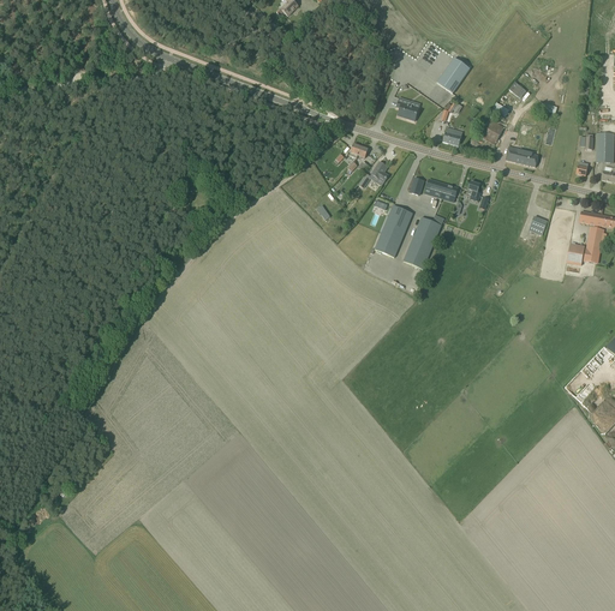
[(276,10),(280,13),(284,10),(288,15),(298,4),(294,0),(287,0),(281,7),(280,6),(276,10)]
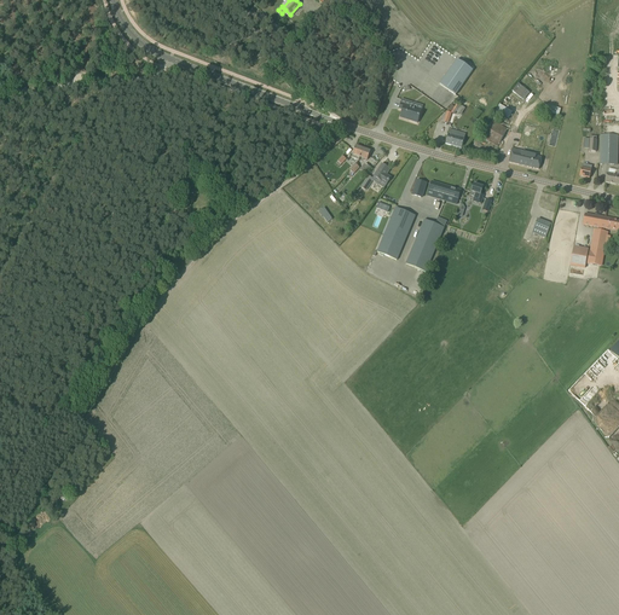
[(439,81),(455,92),(473,68),(456,56),(439,81)]
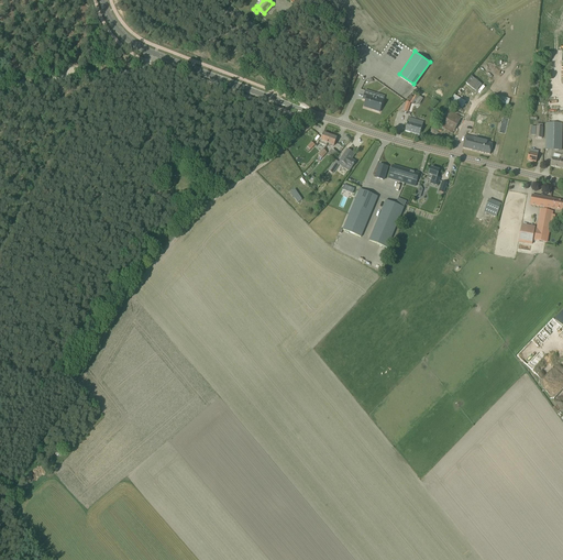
[(472,73),(465,78),(477,90),(484,84),(472,73)]
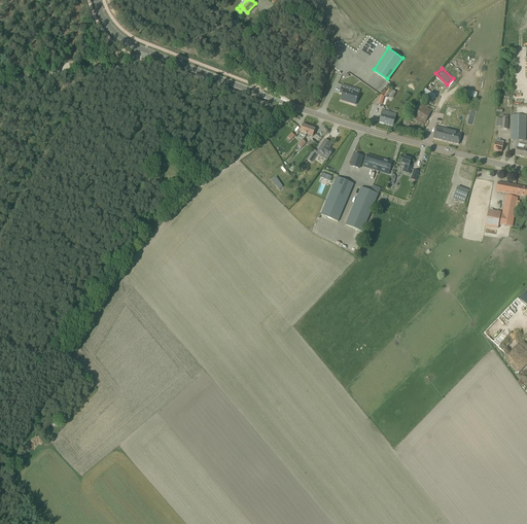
[(342,85),(340,91),(343,91),(342,96),(348,98),(347,100),(355,102),(357,97),(360,86),(343,81),(342,85)]
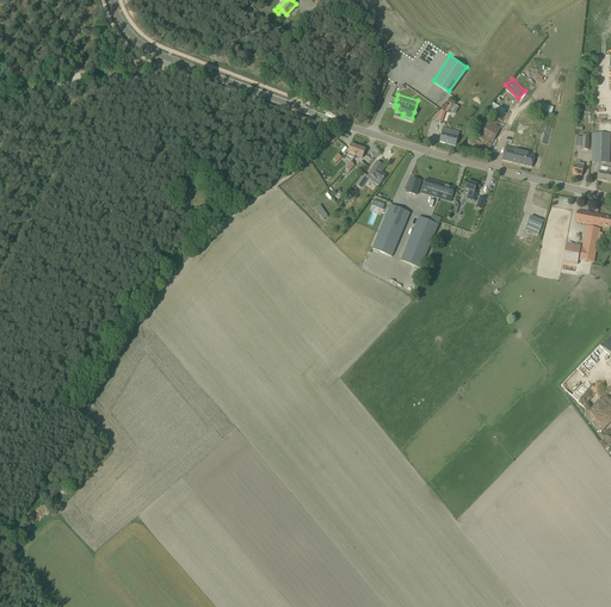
[(551,111),(553,104),(536,99),(534,106),(545,110),(545,109),(551,111)]
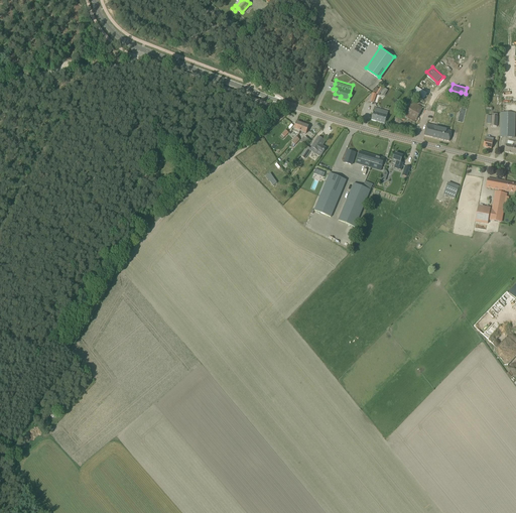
[(411,93),(421,100),(424,94),(414,88),(411,93)]
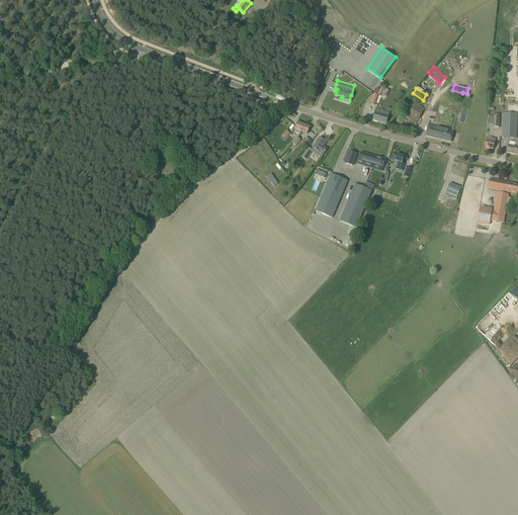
[(413,94),(403,112),(416,120),(425,105),(420,102),(421,100),(416,97),(417,96),(413,94)]
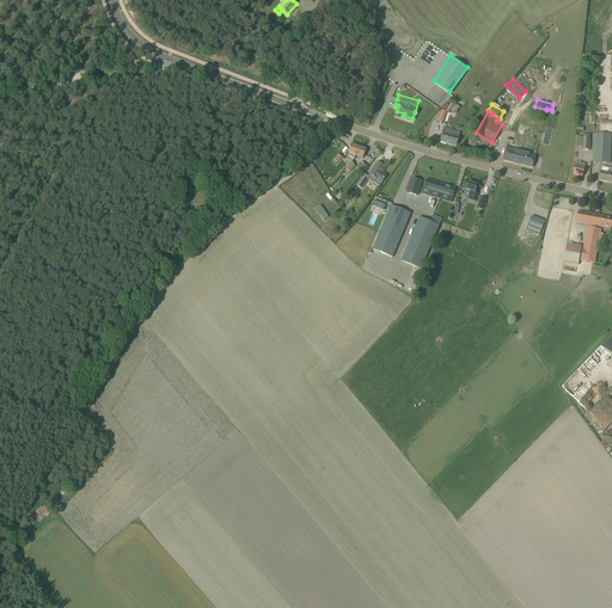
[(459,134),(453,131),(454,129),(451,129),(451,126),(445,124),(441,140),(457,143),(459,134)]
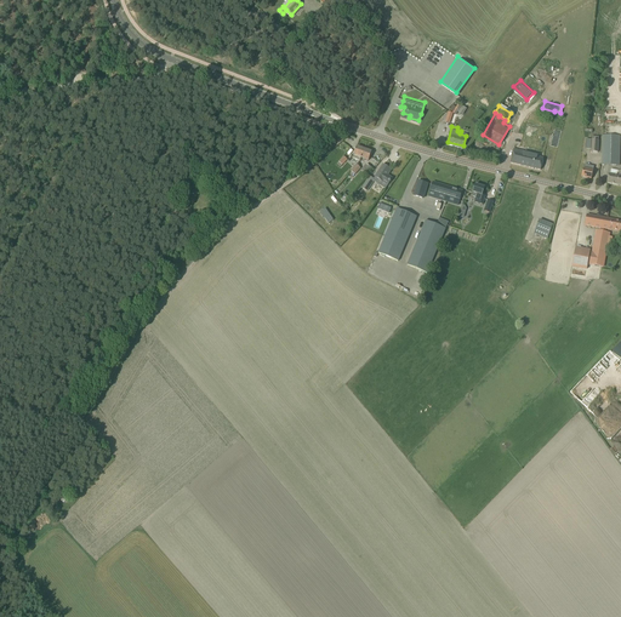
[(517,131),(540,140),(541,135),(519,126),(517,131)]
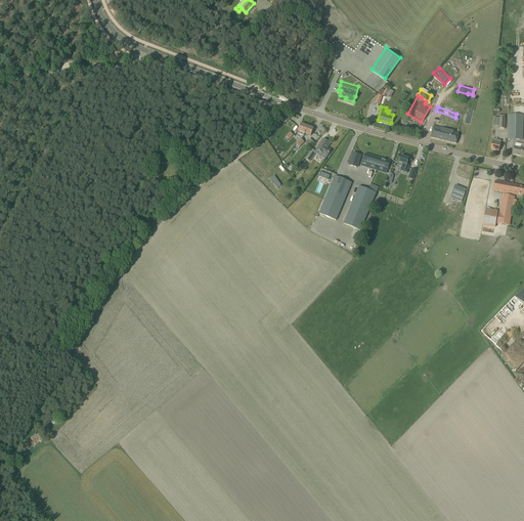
[(507,136),(522,137),(523,112),(508,112),(507,136)]
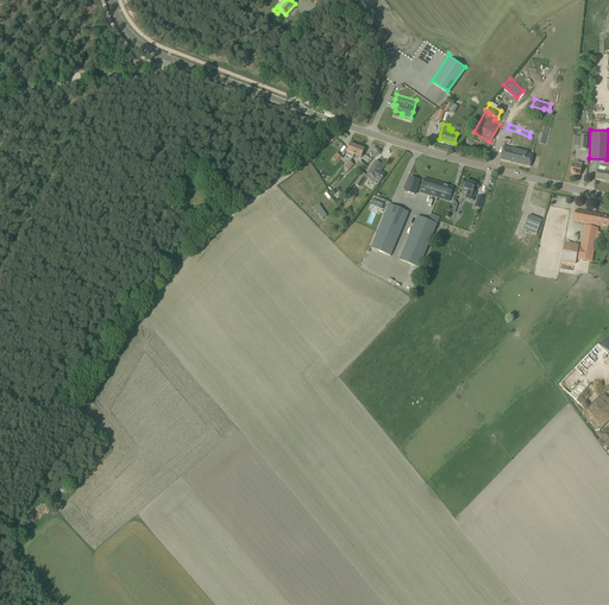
[(353,152),(355,152),(357,143),(350,140),(346,152),(352,155),(353,152)]
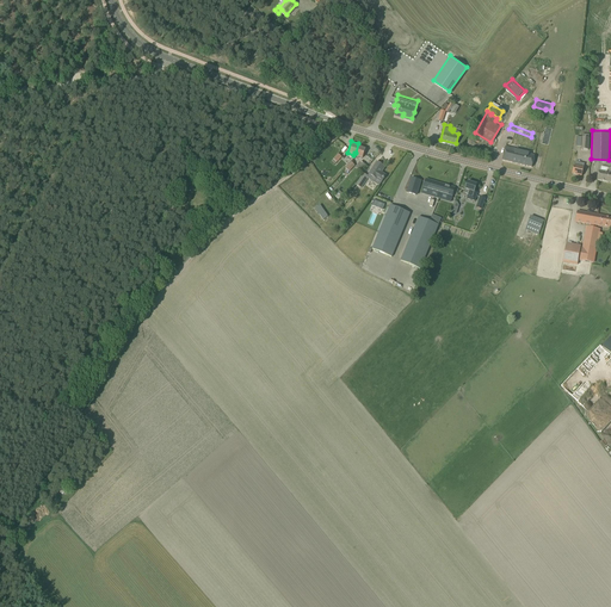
[(358,143),(356,153),(363,155),(366,147),(358,143)]
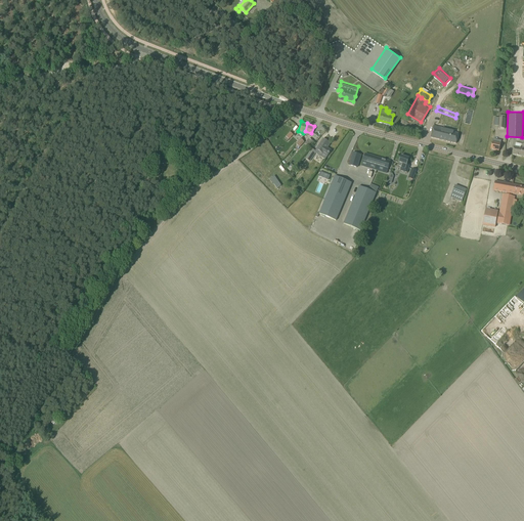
[(433,127),(431,135),(456,141),(459,131),(453,130),(454,128),(442,125),(441,129),(433,127)]
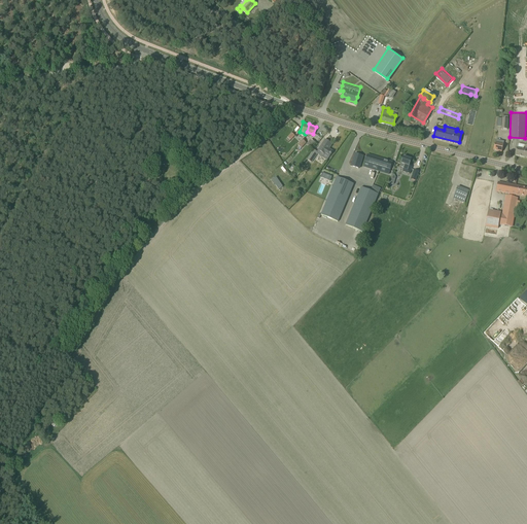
[(297,142),(302,145),(306,140),(302,137),(297,142)]
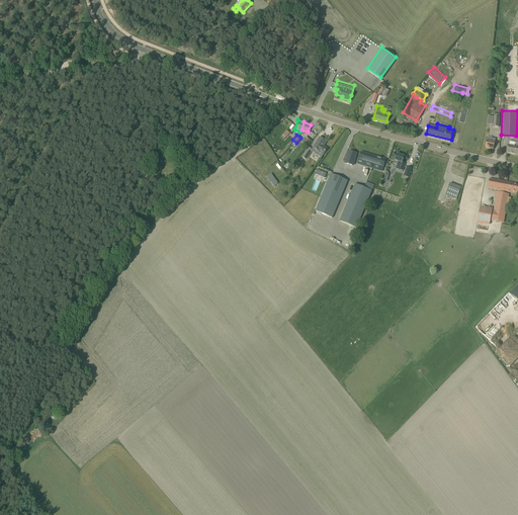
[(324,144),(326,140),(320,135),(313,146),(323,152),(327,146),(324,144)]
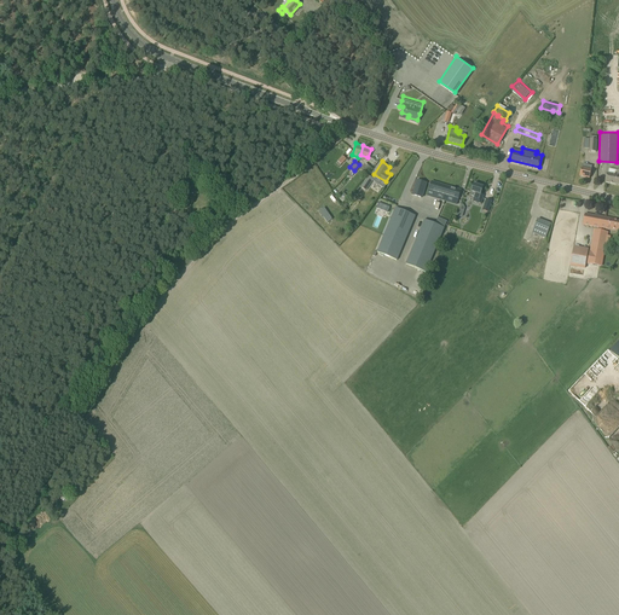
[(579,173),(589,175),(593,163),(583,161),(579,173)]
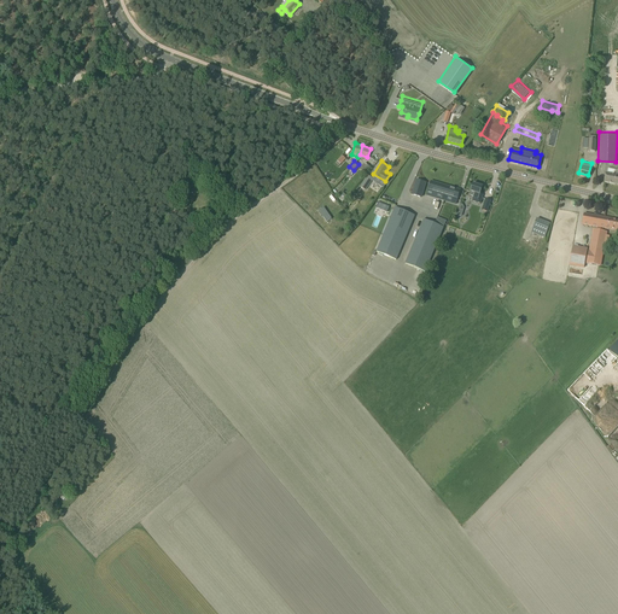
[(617,167),(614,167),(614,171),(606,169),(605,173),(604,179),(617,181),(617,167)]
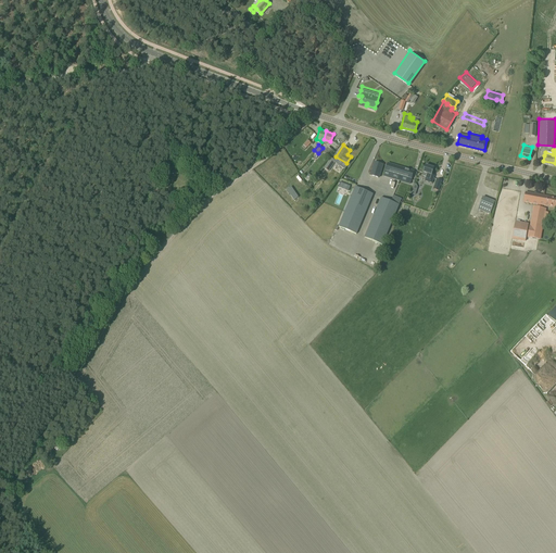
[(324,166),(328,168),(336,158),(330,155),(324,166)]
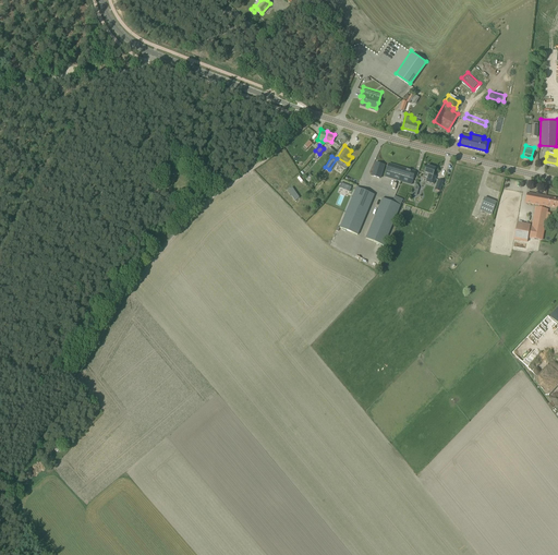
[(162,173),(168,177),(178,161),(172,158),(162,173)]
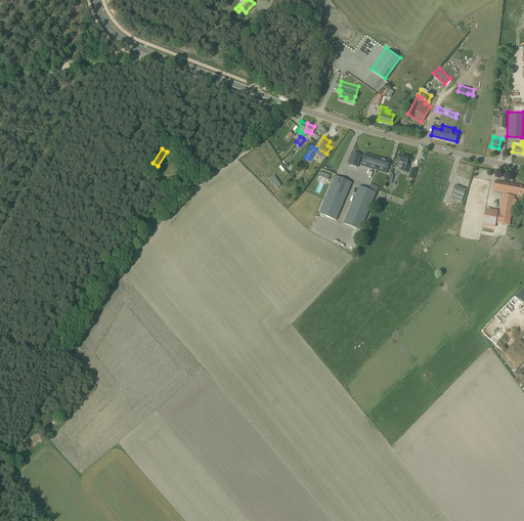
[(357,165),(360,153),(353,149),(349,162),(357,165)]
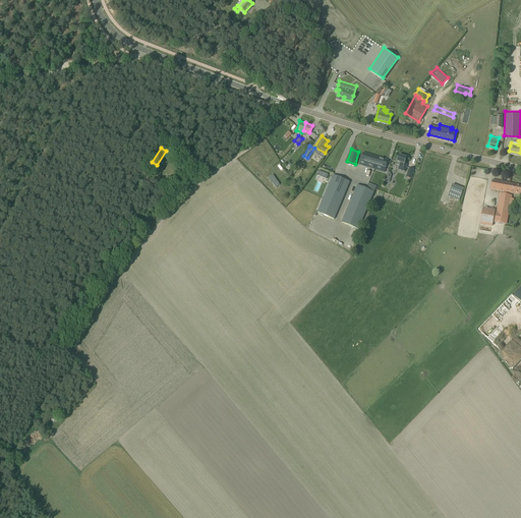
[(361,158),(386,165),(388,158),(363,151),(361,158)]
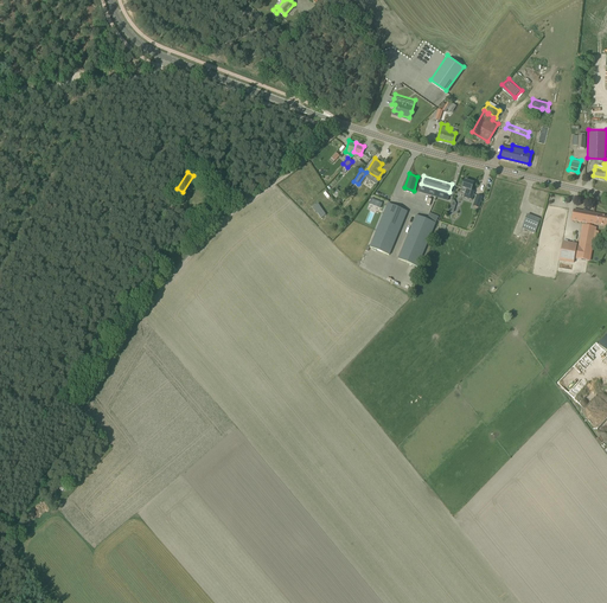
[(465,190),(464,194),(472,197),(474,188),(471,188),(473,180),(465,177),(461,188),(465,190)]
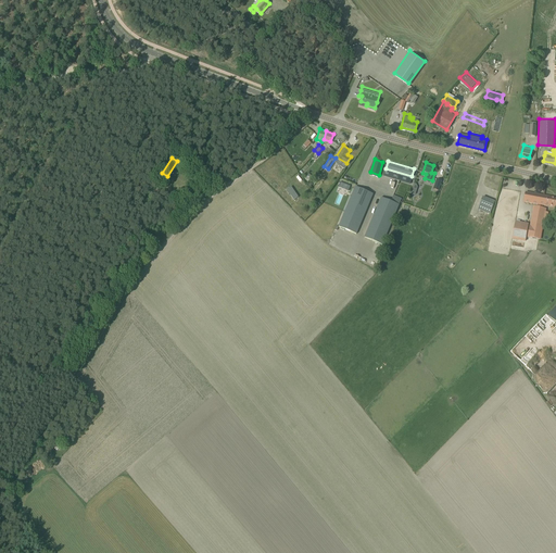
[(340,178),(338,184),(348,188),(350,183),(340,178)]
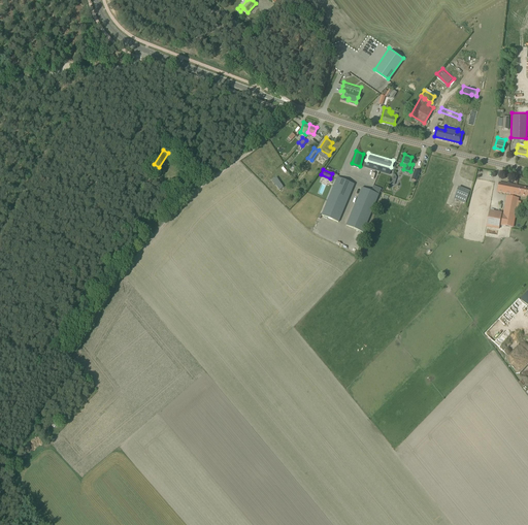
[(274,173),(269,176),(277,188),(282,184),(274,173)]
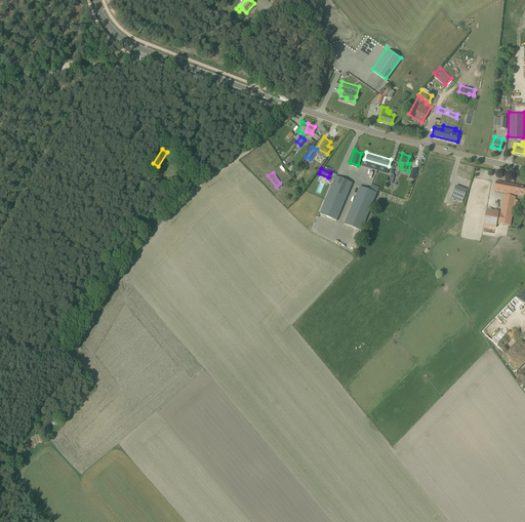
[(320,211),(336,218),(353,181),(335,173),(320,211)]
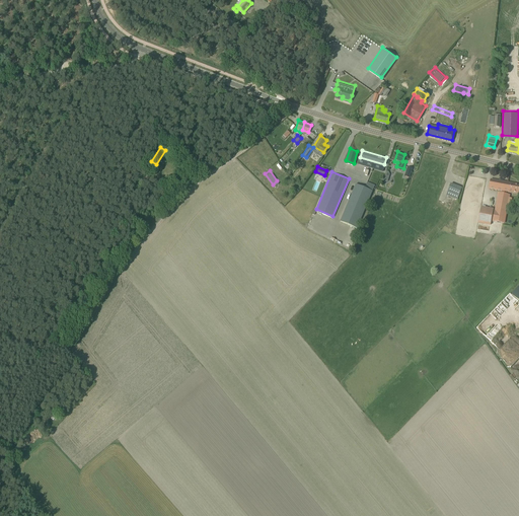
[(489,187),(518,191),(518,181),(491,176),(489,187)]
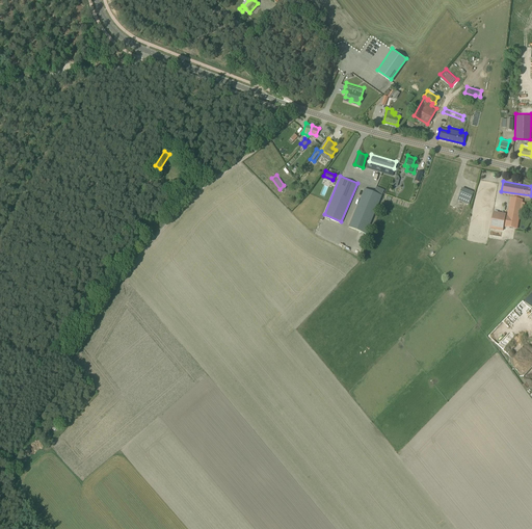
[(348,225),(366,232),(382,193),(365,186),(348,225)]
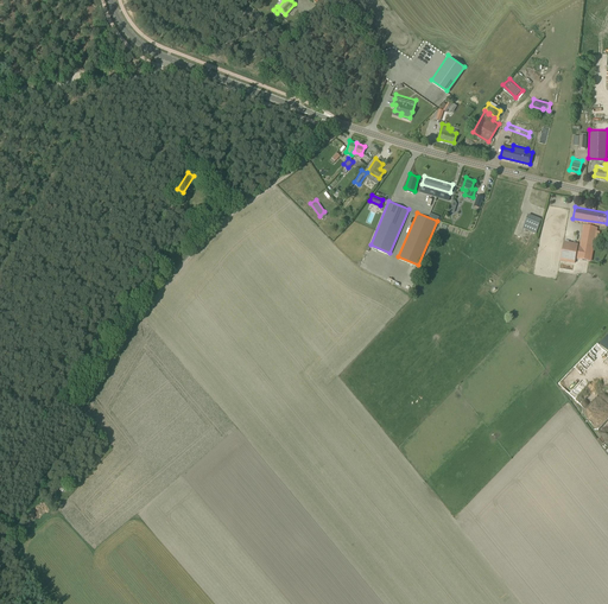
[(523,226),(536,231),(542,217),(529,213),(523,226)]
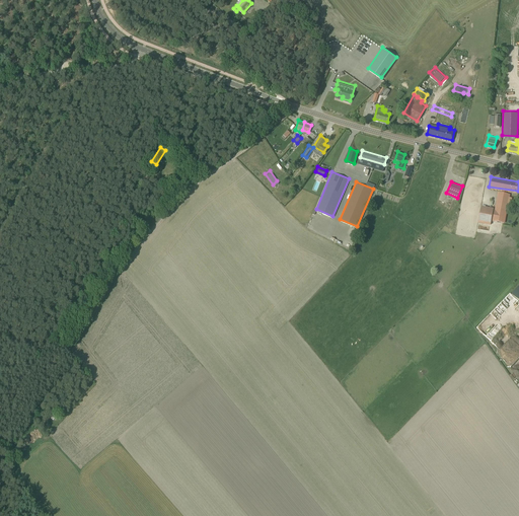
[(496,209),(493,209),(493,207),(480,205),(477,220),(491,222),(491,218),(504,221),(509,192),(499,190),(496,209)]
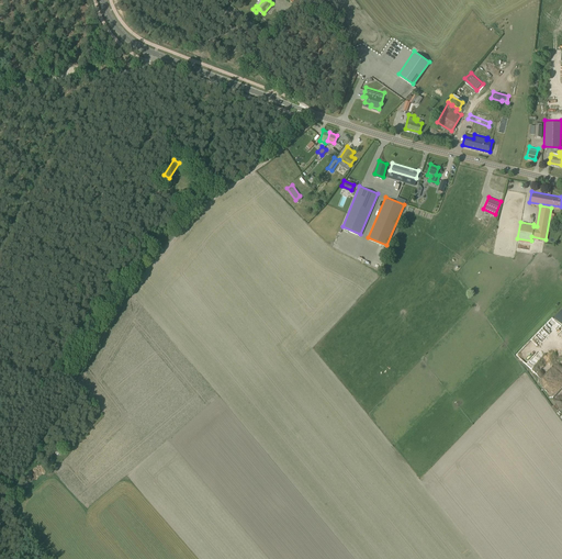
[(561,304),(552,315),(561,323),(561,304)]
